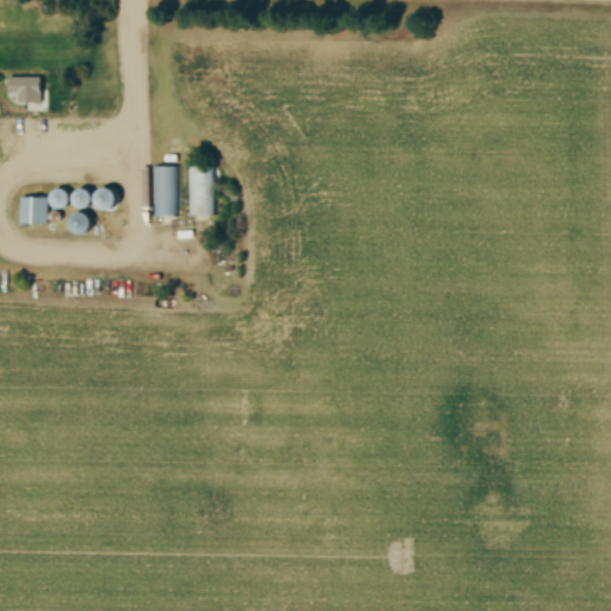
[(41,78),(4,78),(4,100),(20,100),(20,106),(41,106),(41,78)]
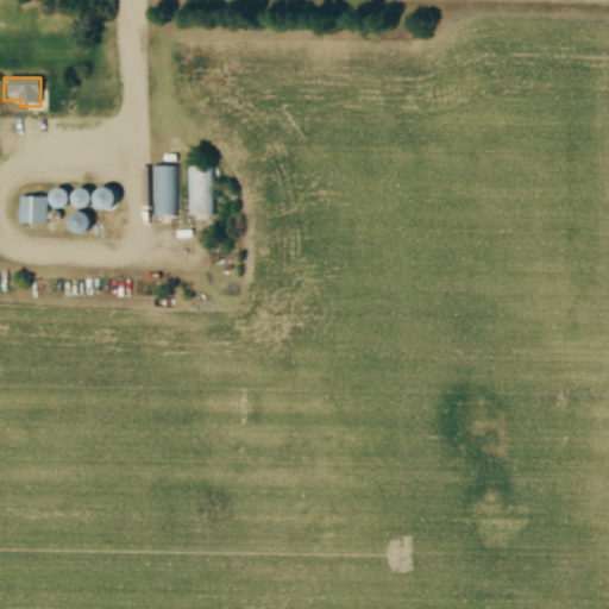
[(187,167),(187,217),(217,217),(217,167),(187,167)]
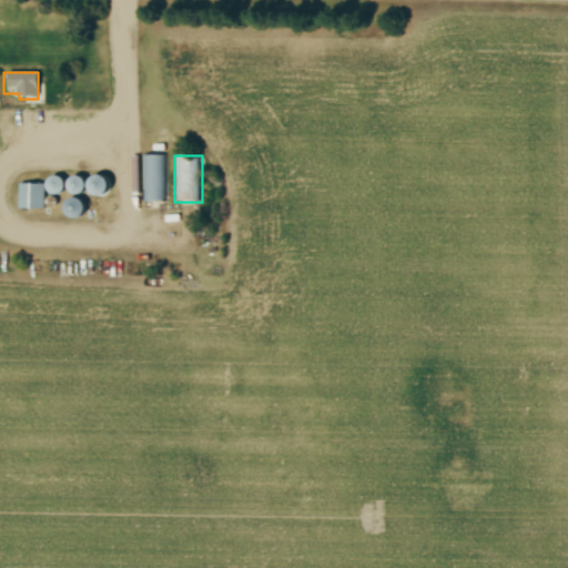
[(142,203),(164,203),(164,156),(142,156),(142,203)]
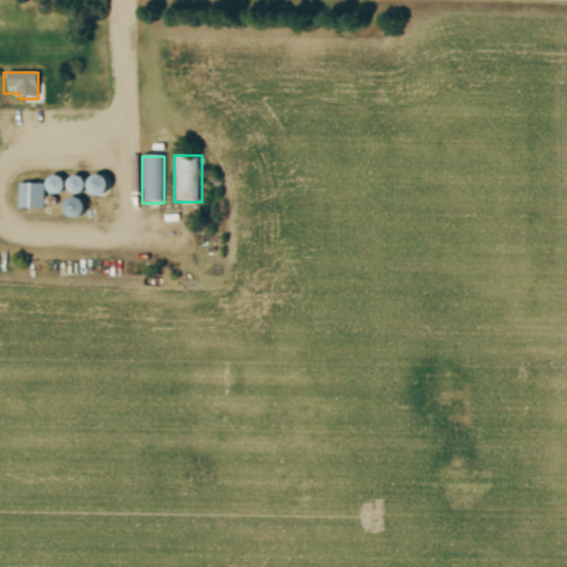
[(85,177),(85,195),(105,195),(105,177),(85,177)]
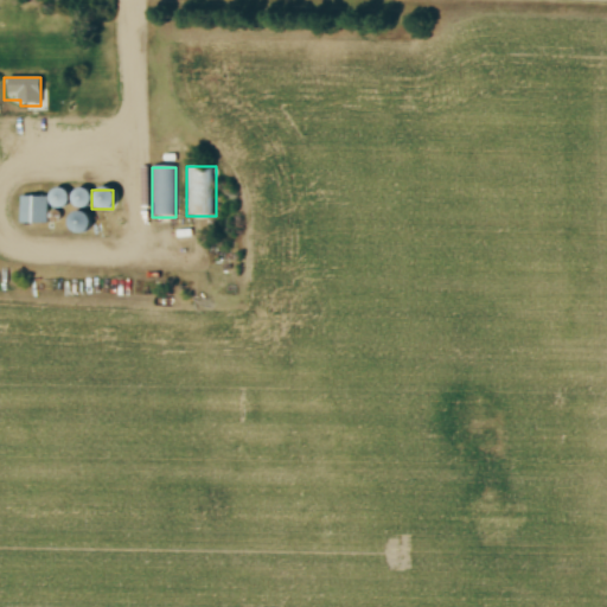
[(18,224),(46,223),(46,208),(83,208),(83,191),(64,191),(46,191),(46,197),(18,197),(18,224)]
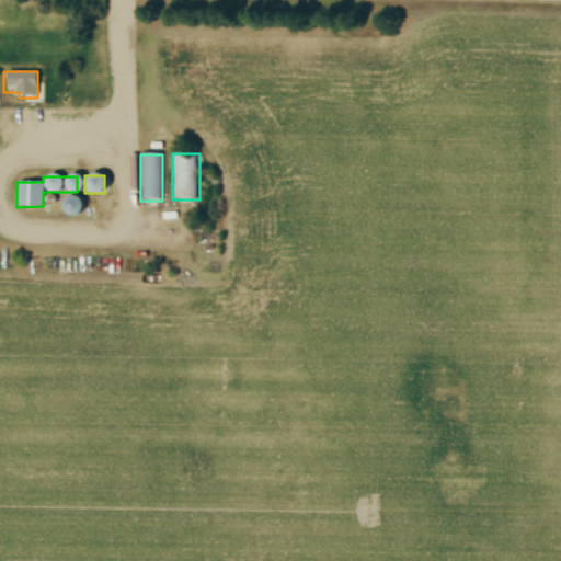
[(81,198),(61,198),(61,215),(81,215),(81,198)]
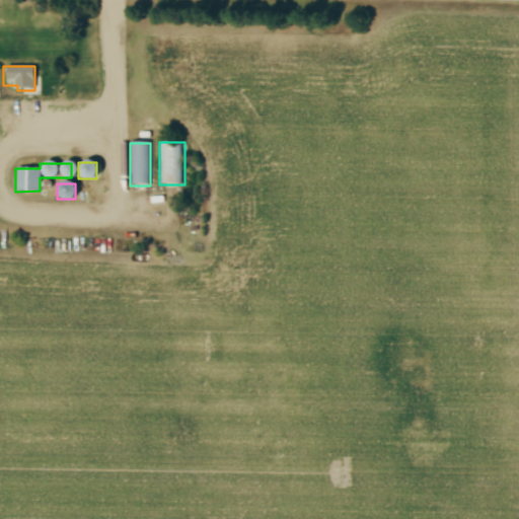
All buildings are outlined.
